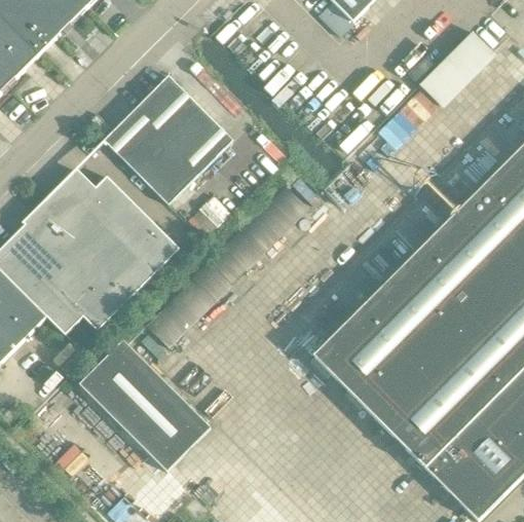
[(0,16),(38,54),(91,0),(0,0),(0,16)]
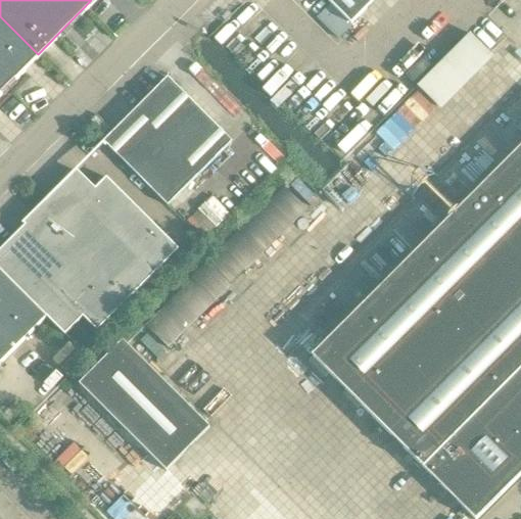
[(327,0),(328,1),(349,21),(371,0),(327,0)]
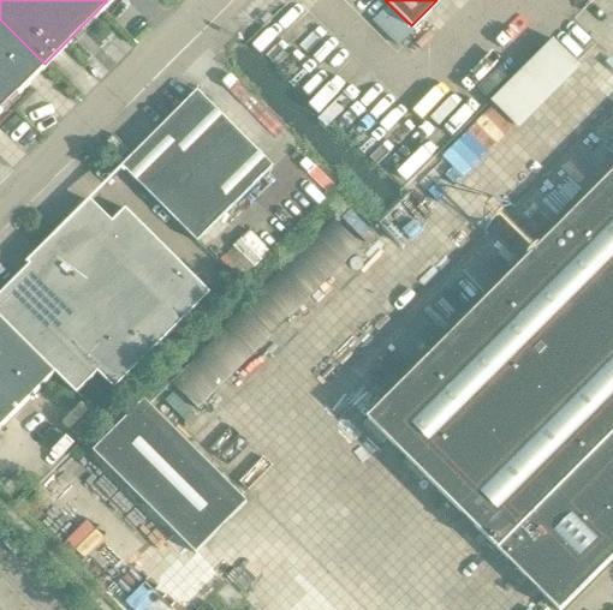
[(386,1),(372,16),(396,41),(411,25),(386,1)]
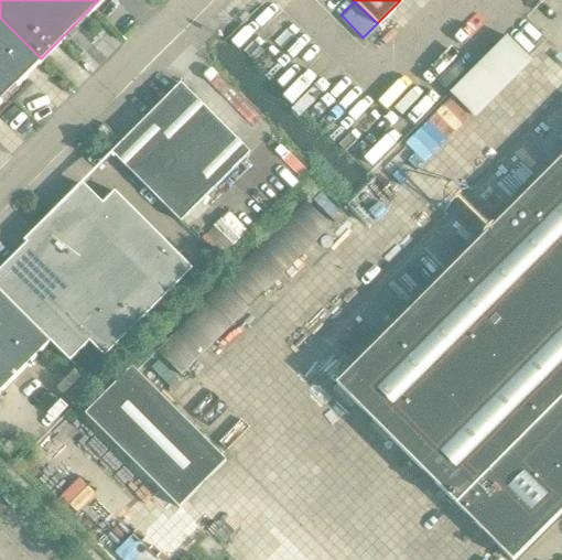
[(0,98),(41,58),(0,18),(0,98)]
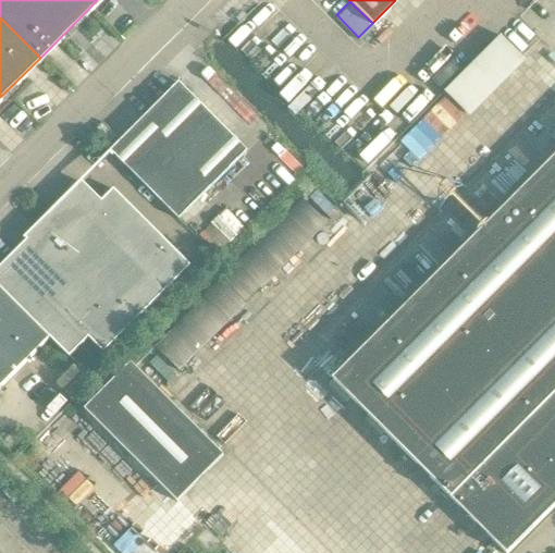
[(498,33),(443,88),(464,110),(467,113),(522,58),(519,53),(498,33)]
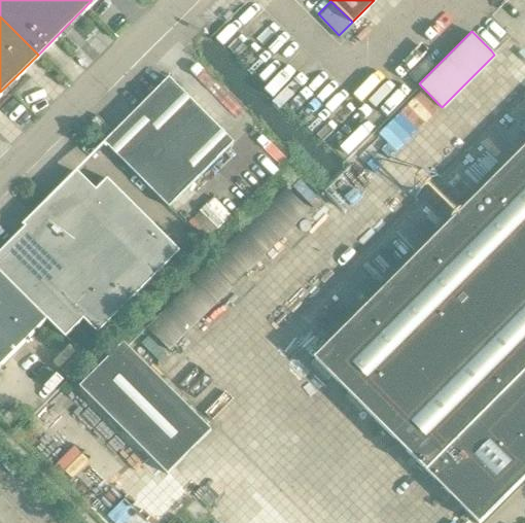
[(102,140),(103,140),(167,205),(232,140),(167,75),(102,140)]
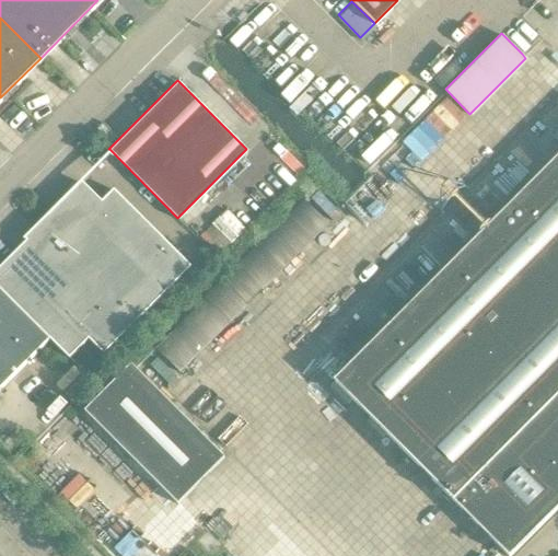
[(557,153),(333,380),(508,555),(557,504),(557,153)]
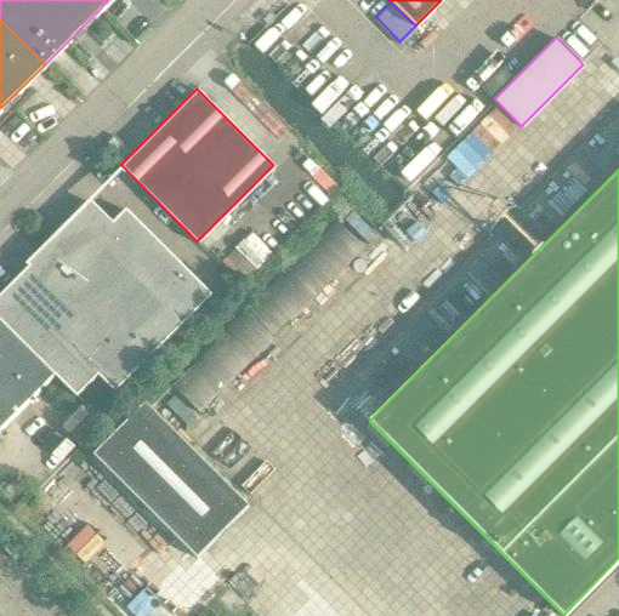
[(0,319),(75,394),(96,372),(113,389),(210,292),(124,207),(112,221),(109,220),(91,201),(55,238),(54,235),(52,234),(24,262),(26,263),(28,264),(0,291),(0,319)]
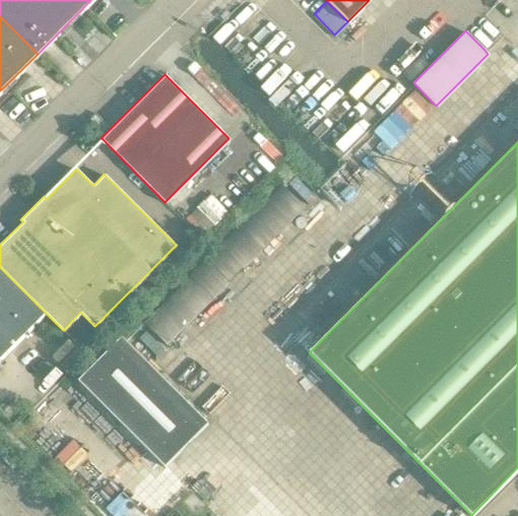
[(188,275),(142,321),(165,343),(210,298),(211,299),(227,282),(227,281),(241,267),(242,268),(257,253),(256,251),(303,204),(280,183),(235,230),(234,229),(217,244),(218,245),(204,259),(203,258),(187,274),(188,275)]
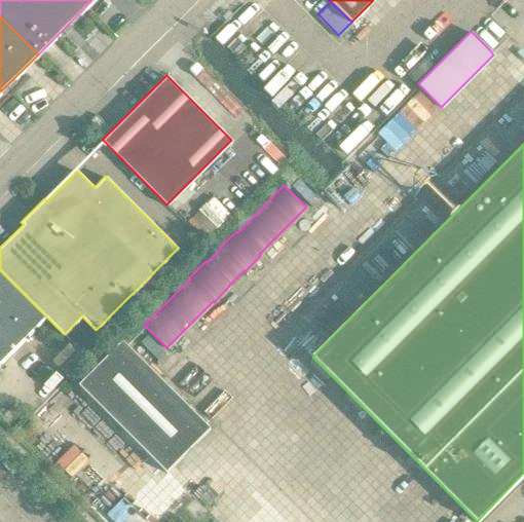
[(0,361),(45,317),(0,271),(0,361)]
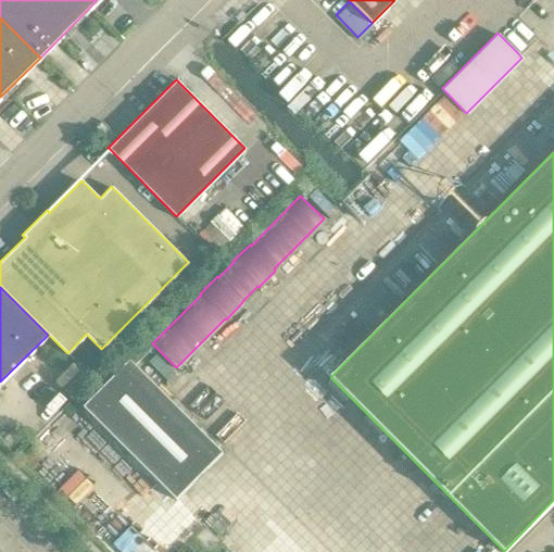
[(128,359),(83,405),(175,498),(221,452),(128,359)]
